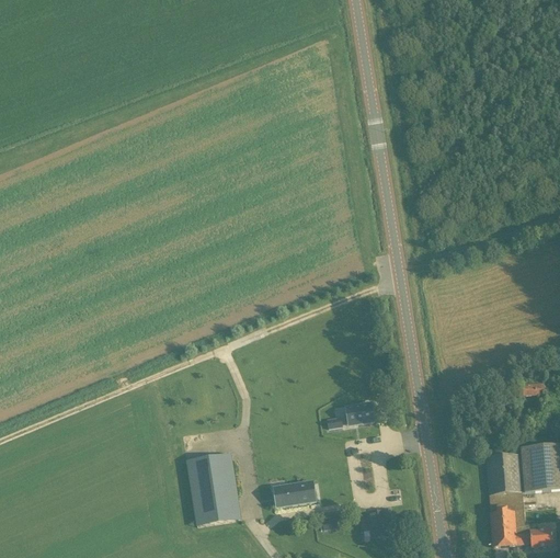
[(522,395),(544,394),(544,382),(522,383),(522,395)]
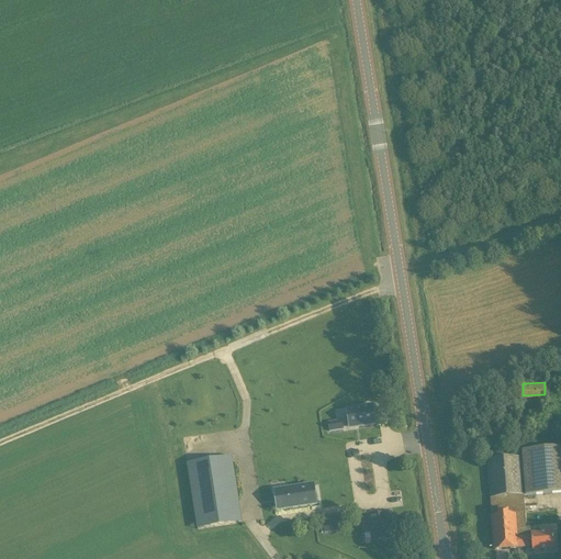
[(371,403),(346,407),(348,422),(357,421),(357,424),(360,423),(373,422),(371,403)]
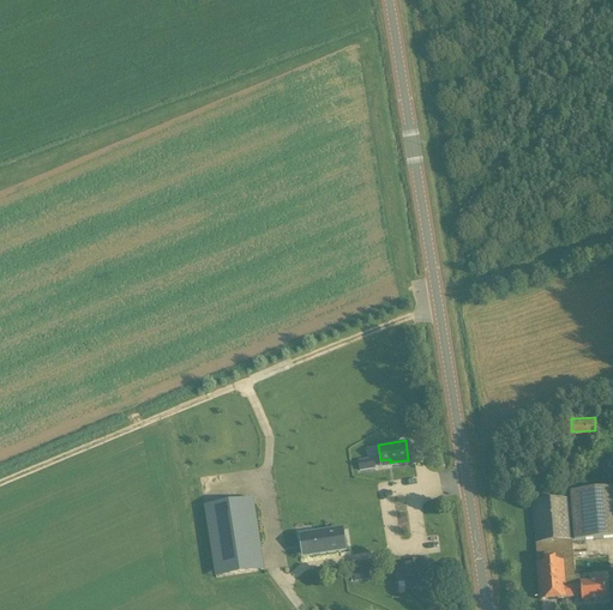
[(372,456),(358,458),(359,467),(373,465),(372,456)]
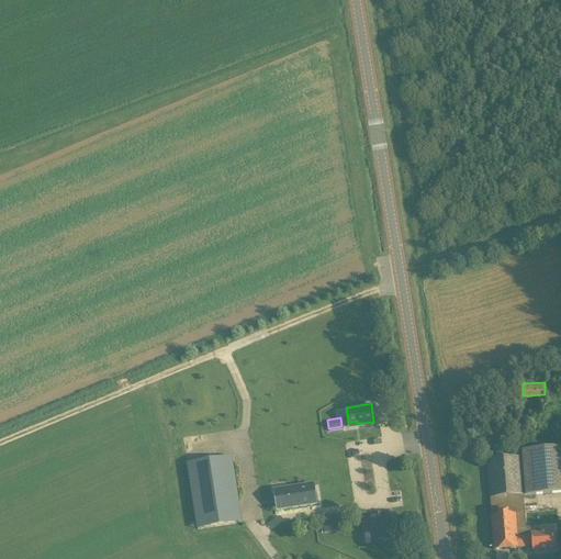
[(524,492),(560,489),(560,444),(520,447),(524,492)]
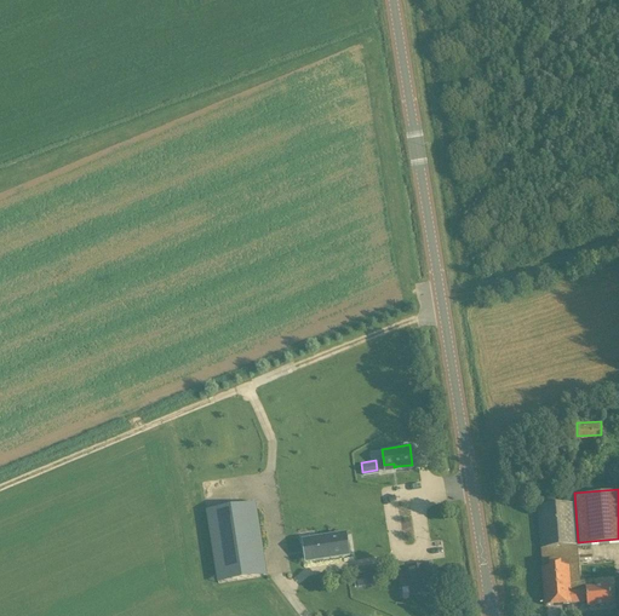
[(254,500),(205,507),(213,557),(262,550),(254,500)]
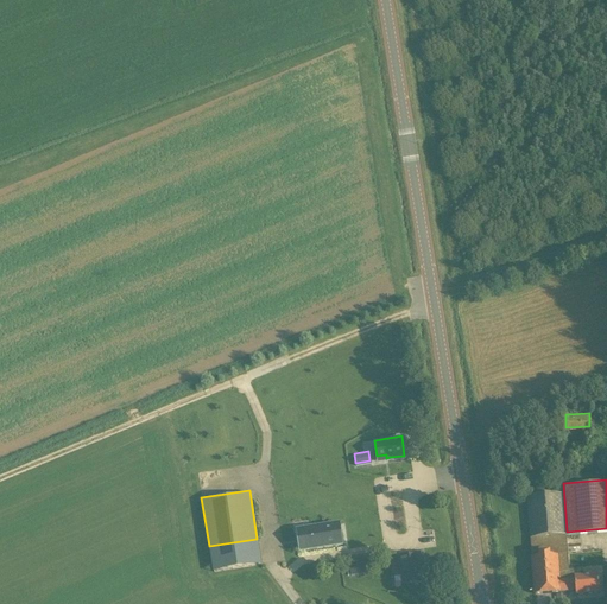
[(560,589),(574,587),(575,591),(599,590),(598,571),(573,573),(573,568),(569,568),(562,490),(525,494),(530,553),(532,591),(560,590),(560,589)]
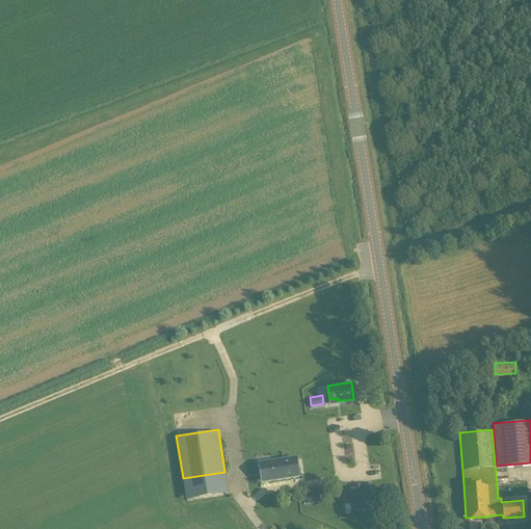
[(291,456),(266,460),(268,479),(275,478),(298,474),(297,468),(296,463),(292,464),(291,456)]
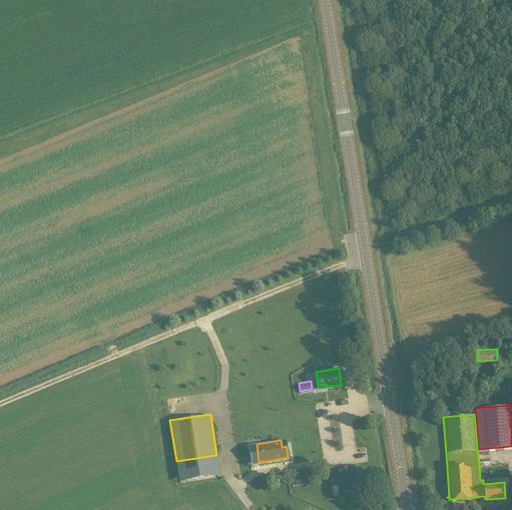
[(353,466),(336,469),(339,491),(356,489),(353,466)]
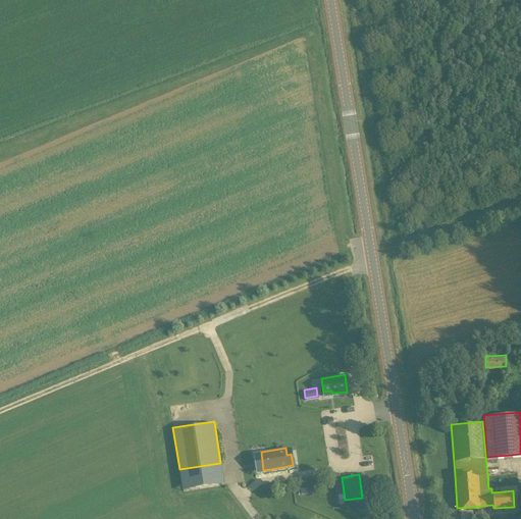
[(313,489),(312,482),(299,484),(300,491),(313,489)]
